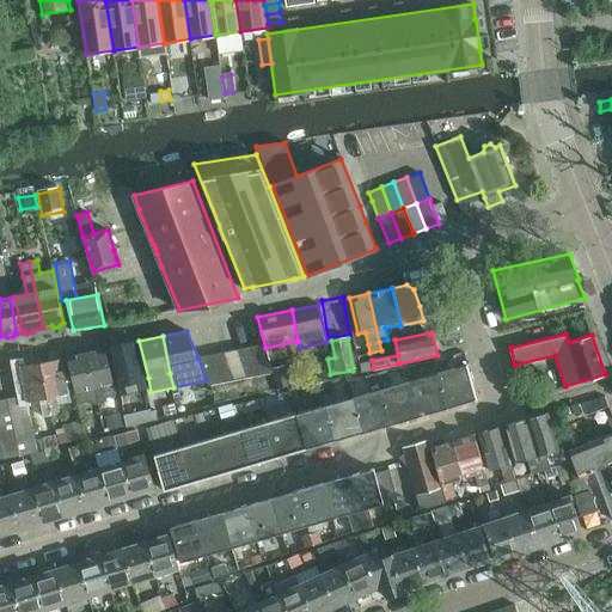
[(135,341),(109,347),(116,378),(120,393),(121,393),(118,383),(141,378),(145,387),(146,387),(142,372),(135,341)]
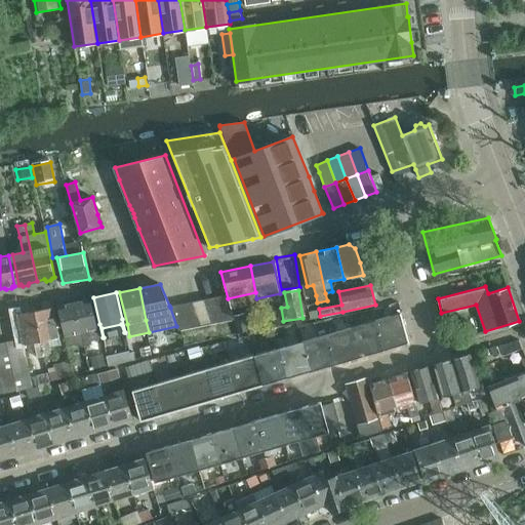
[(223,322),(231,320),(234,320),(227,294),(215,298),(223,322)]
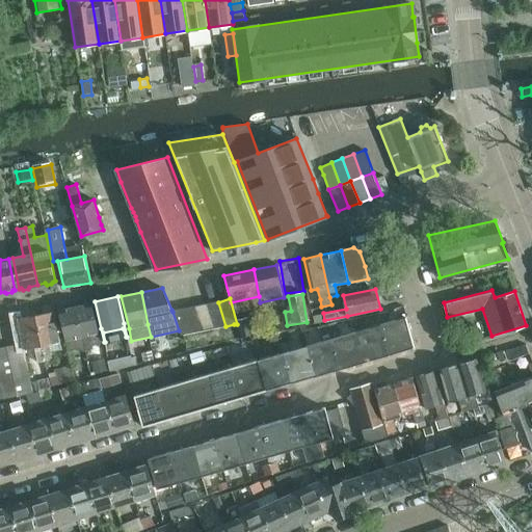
[(214,328),(218,327),(225,326),(218,302),(218,301),(207,304),(214,328)]
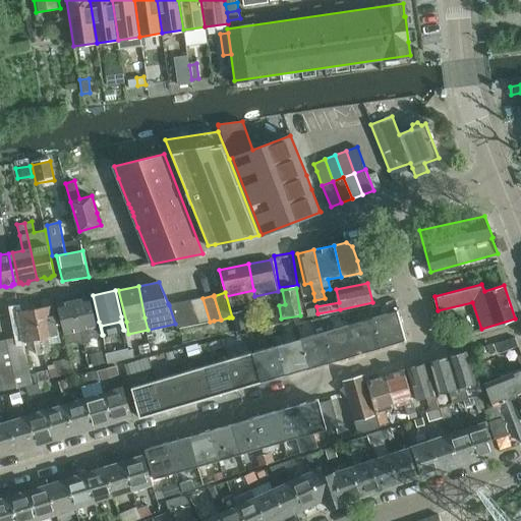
[(90,296),(72,300),(82,343),(90,341),(89,339),(98,336),(96,326),(90,296)]
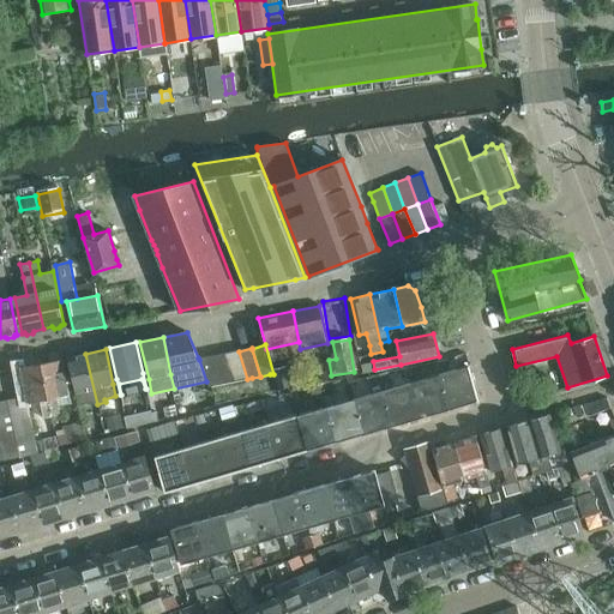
[(235,381),(247,379),(239,351),(239,350),(226,354),(235,381)]
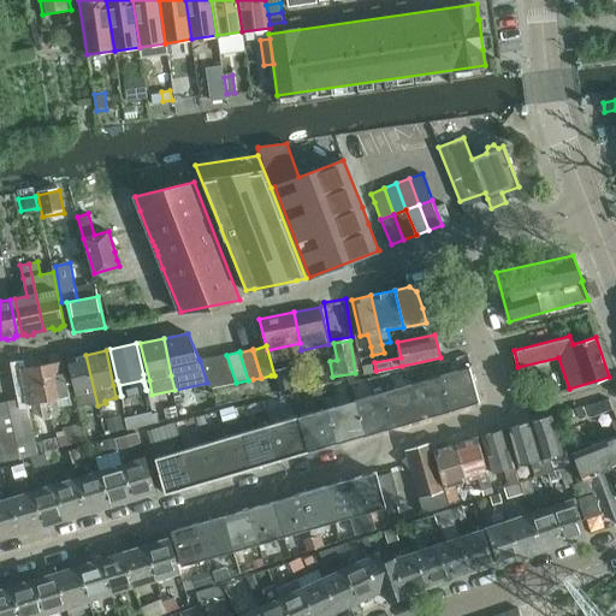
[(223,385),(236,383),(226,355),(225,354),(213,359),(223,385)]
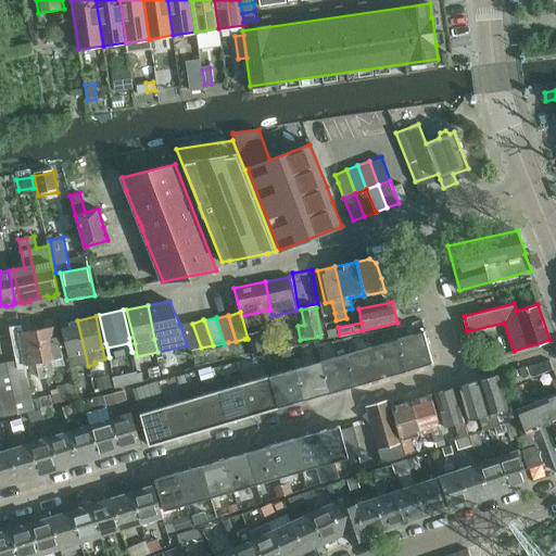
[(88,366),(77,320),(60,325),(70,367),(80,365),(81,367),(88,366)]
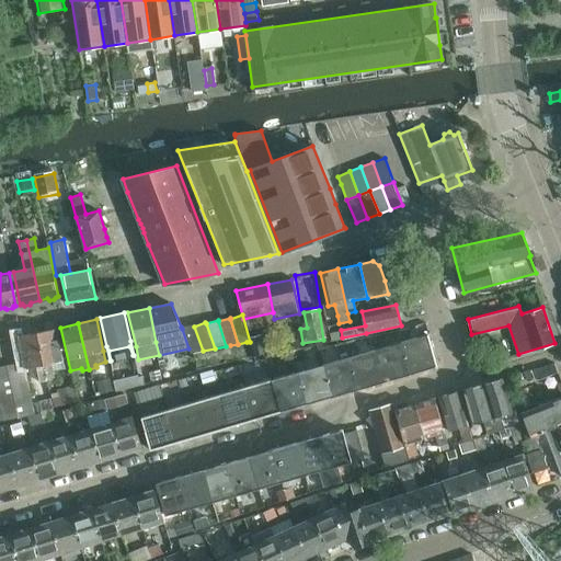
[(191,353),(203,351),(194,327),(193,324),(182,329),(189,348),(191,353)]
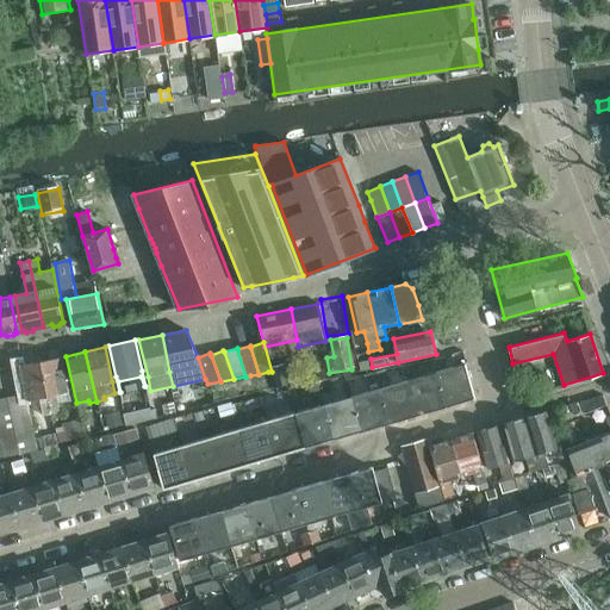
[(62,356),(41,361),(51,414),(60,412),(56,394),(69,392),(62,356)]
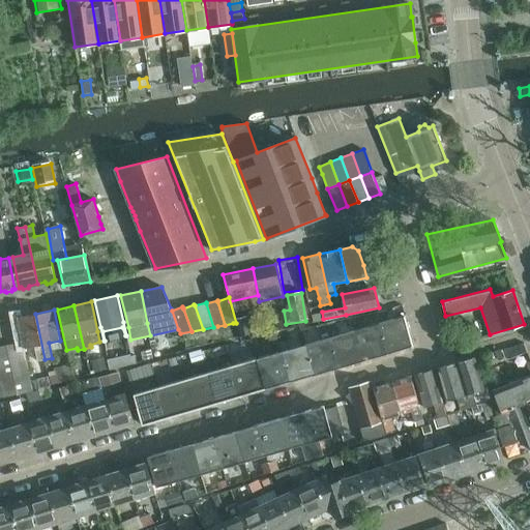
[(386,310),(376,312),(378,321),(388,353),(392,352),(392,351),(411,346),(413,346),(404,316),(405,320),(390,324),(386,310)]
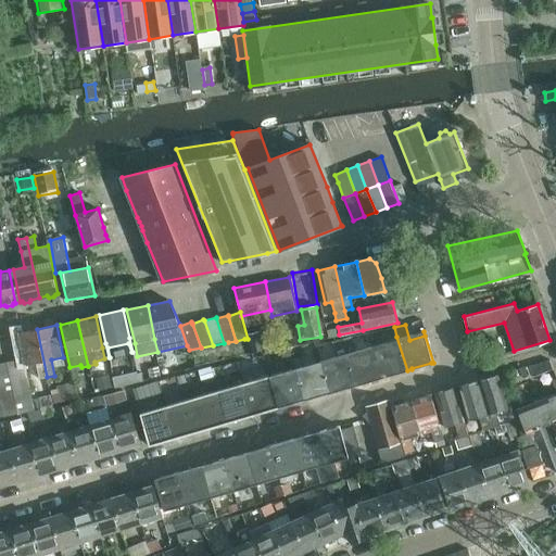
[(47,377),(37,329),(17,332),(21,349),(22,349),(25,365),(36,363),(39,378),(47,377)]
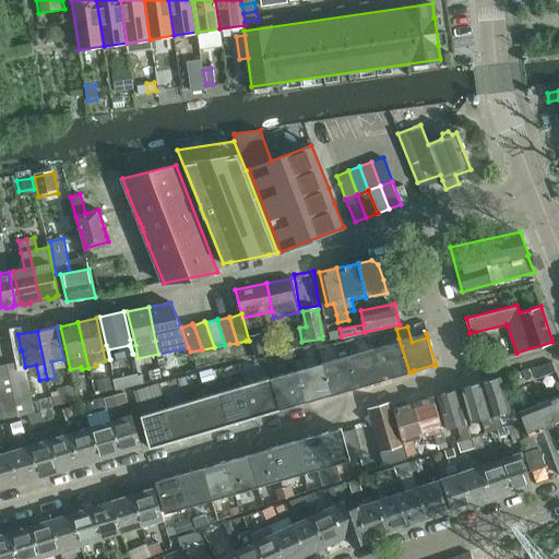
[(249,335),(253,355),(262,354),(257,333),(249,335)]
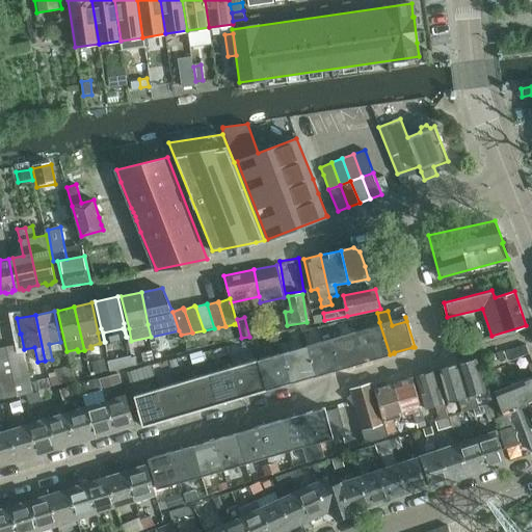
[(335,321),(327,323),(329,331),(340,369),(345,368),(345,367),(365,362),(356,334),(355,329),(339,335),(335,321)]
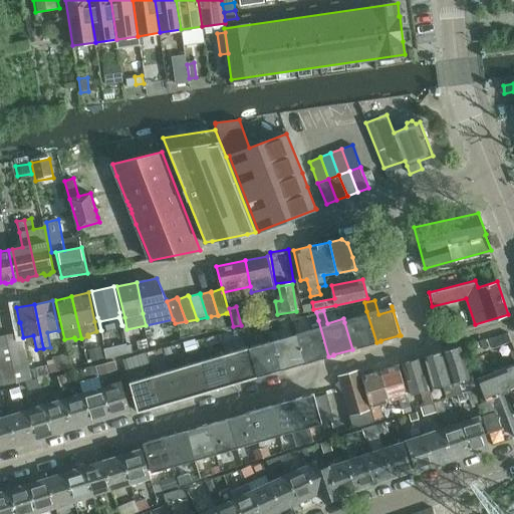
[(376,342),(366,311),(355,315),(356,318),(344,322),(352,349),(371,343),(376,342)]
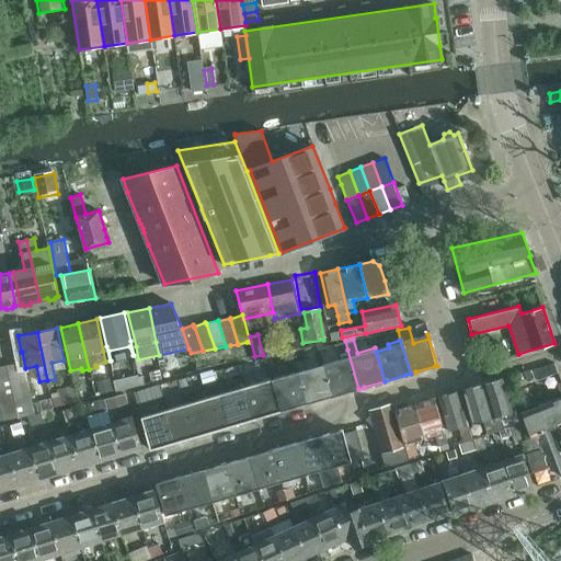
[(345,341),(334,344),(336,353),(347,350),(345,341)]
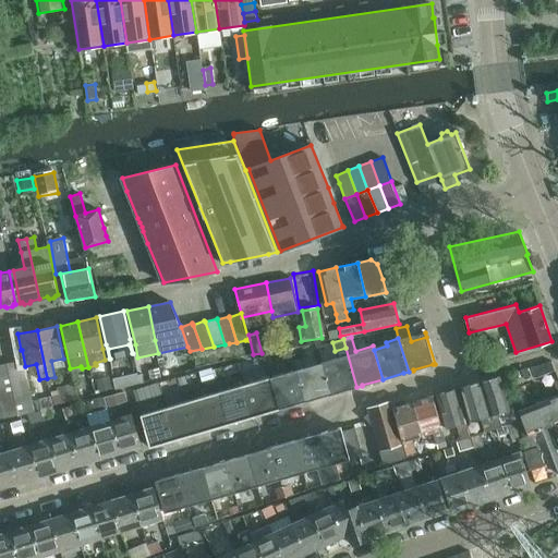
[(290,348),(282,350),(286,363),(293,361),(290,348)]
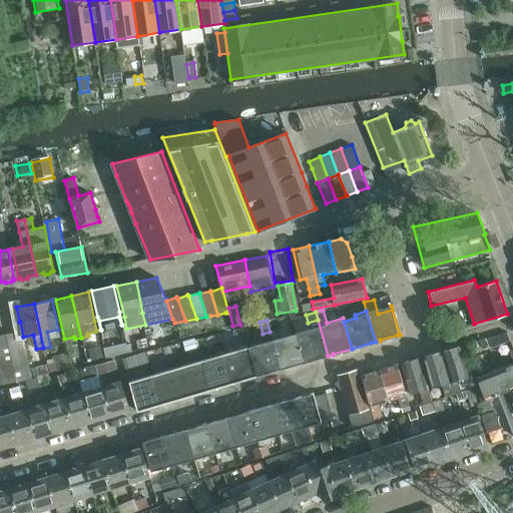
[(318,320),(308,323),(312,333),(297,337),(304,362),(324,357),(328,356),(318,320)]
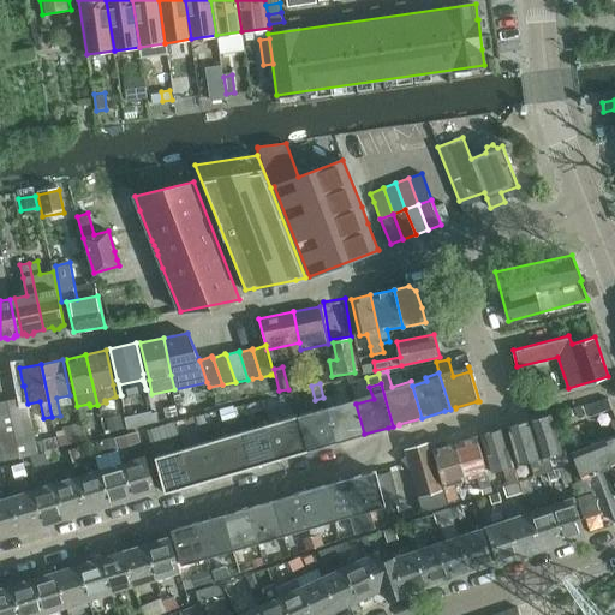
[(37,452),(35,439),(25,396),(0,402),(0,441),(5,461),(21,457),(21,458),(39,453),(37,452)]
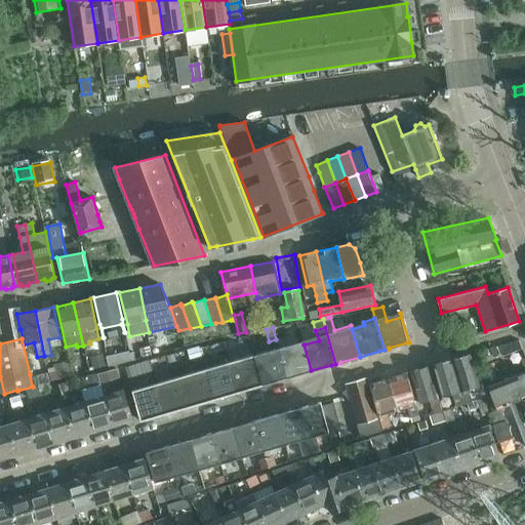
[(287,346),(278,348),(287,378),(291,377),(291,376),(311,370),(304,345),(288,350),(287,346)]
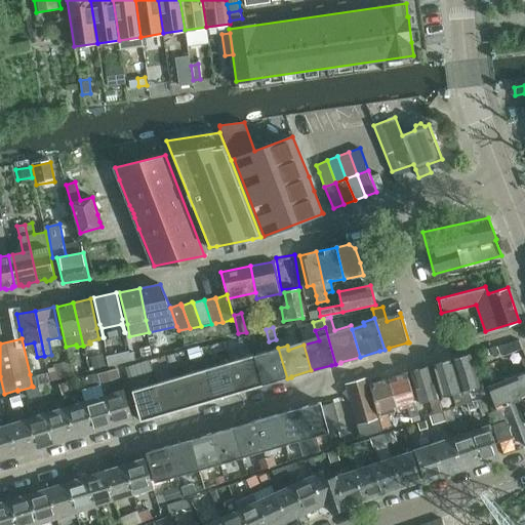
[(278,348),(253,355),(263,385),(282,379),(287,378),(278,348)]
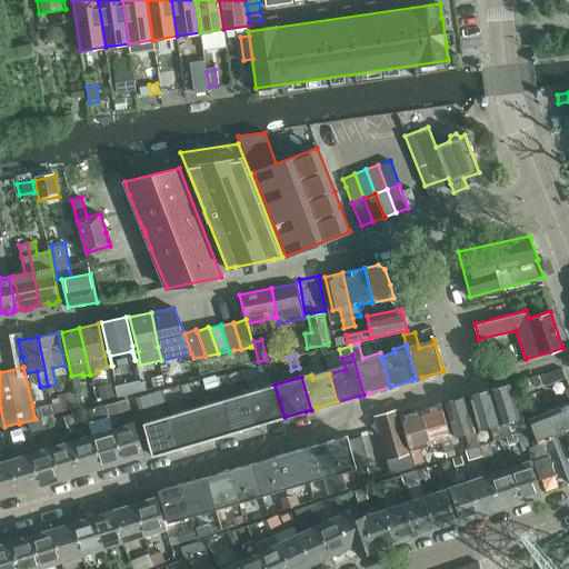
[(140,378),(115,385),(118,397),(142,390),(140,379),(140,378)]
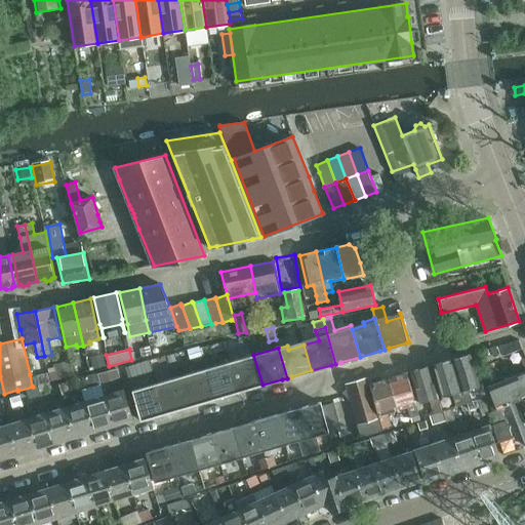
[(480,386),(470,354),(451,360),(465,404),(472,401),(469,389),(480,386)]
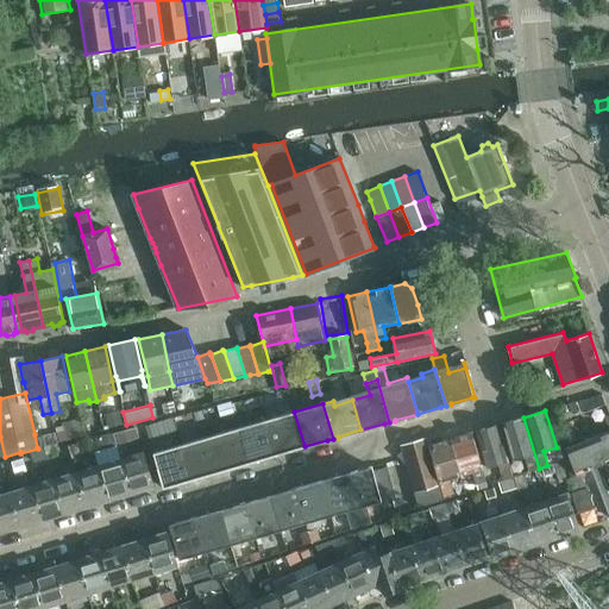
[(305,446),(294,412),(267,420),(277,454),(305,446)]
